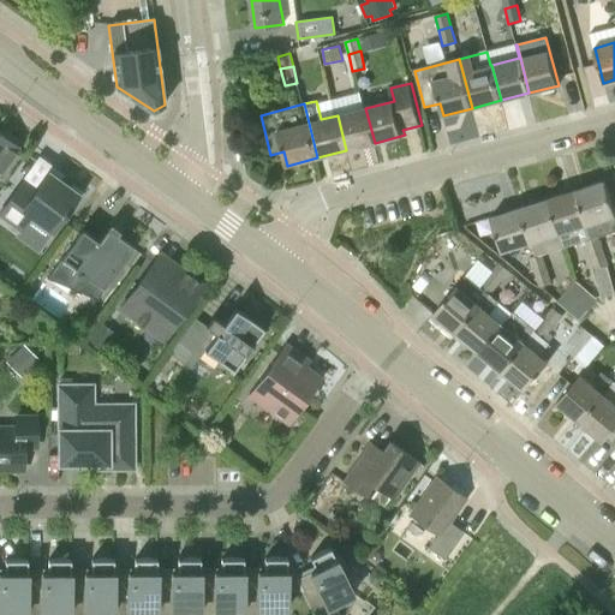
[(346,150),(375,143),(365,108),(365,107),(338,114),(338,115),(346,150)]
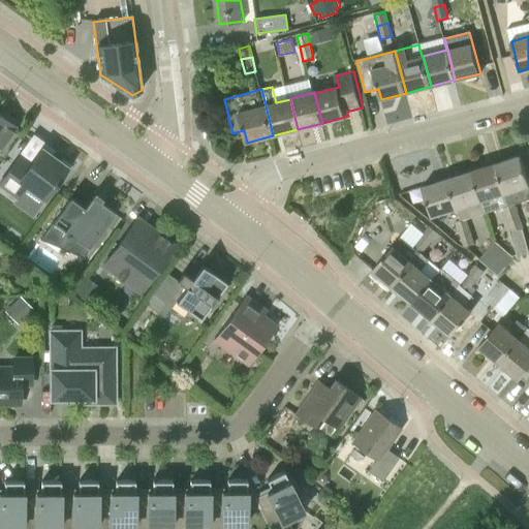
[(2,115),(0,113),(0,146),(18,122),(4,112),(2,115)]
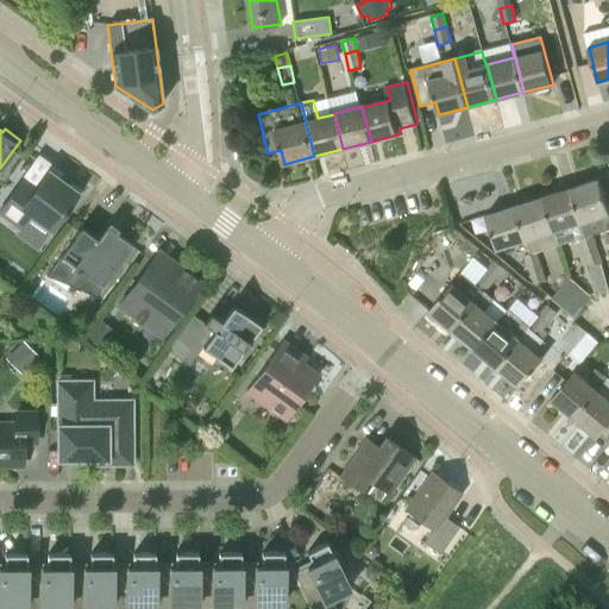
[(69,184),(52,174),(51,176),(46,176),(44,175),(36,187),(23,179),(0,209),(0,214),(19,228),(29,215),(50,230),(63,213),(64,214),(68,211),(66,208),(74,196),(76,198),(82,190),(71,182),(69,184)]
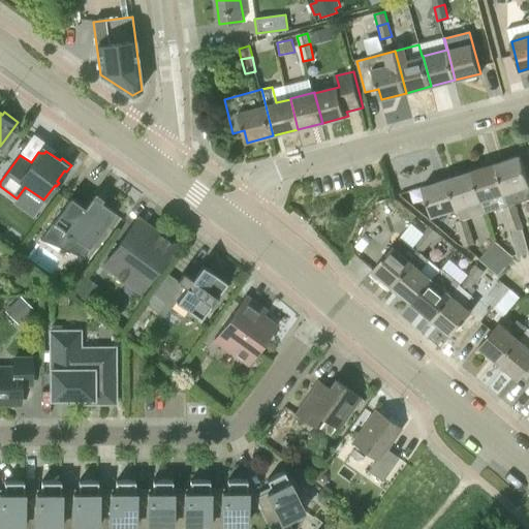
[(496,163),(505,192),(528,185),(528,181),(520,155),(496,163)]
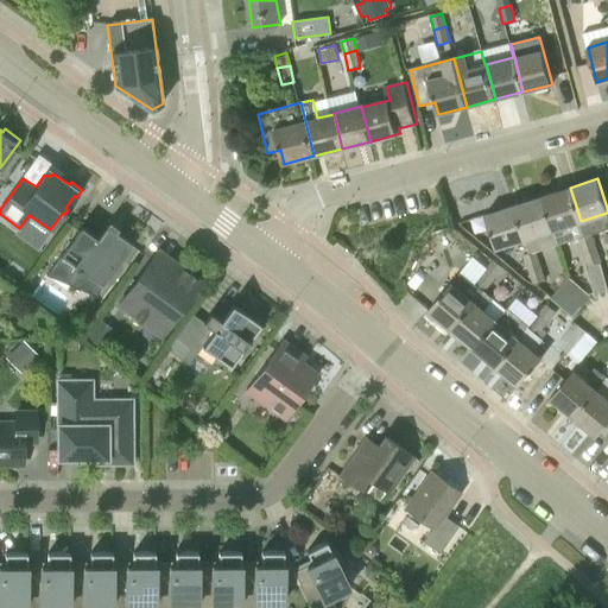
[(586,234),(581,221),(570,188),(543,196),(553,230),(557,244),(580,236),(580,239),(584,252),(595,248),(590,233),(586,234)]
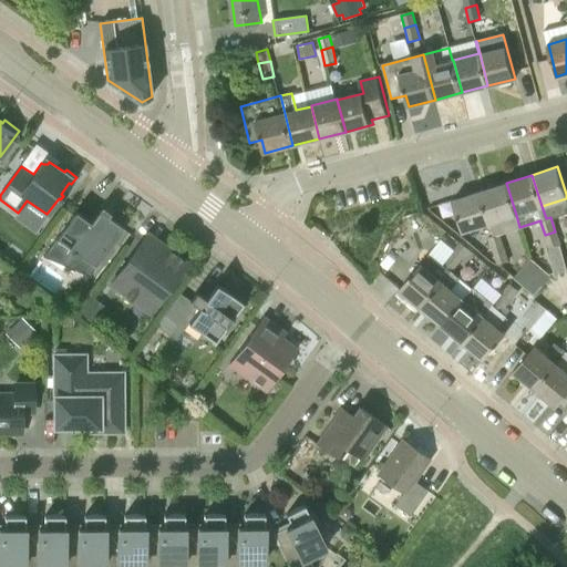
[(480,192),(490,223),(516,215),(506,183),(480,192)]
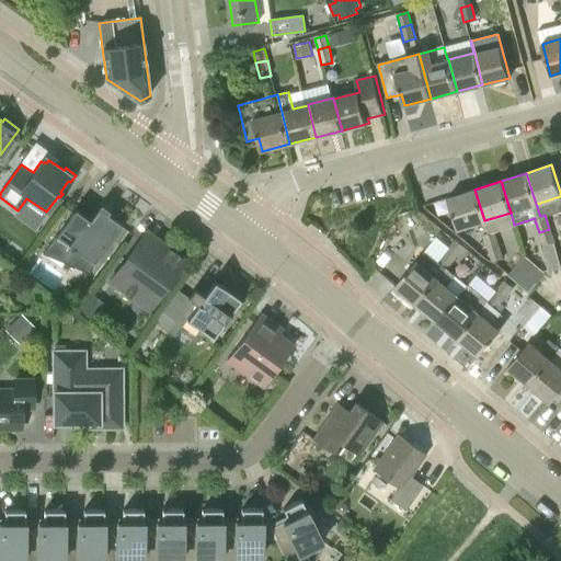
[(106,214),(99,208),(117,183),(116,182),(89,219),(75,209),(43,253),(65,263),(75,250),(95,264),(123,226),(107,214),(106,213),(106,214)]
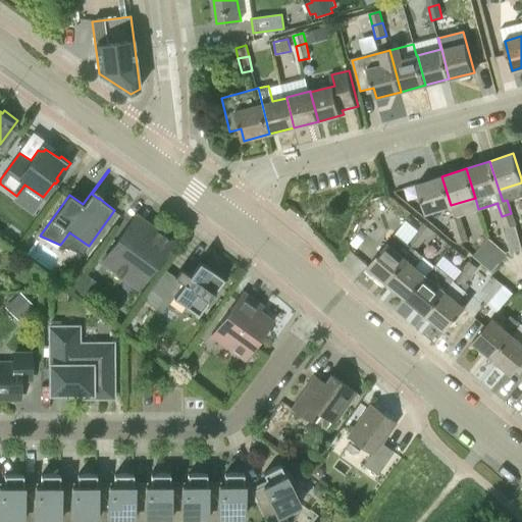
[(426,213),(451,205),(441,176),(417,184),(426,213)]
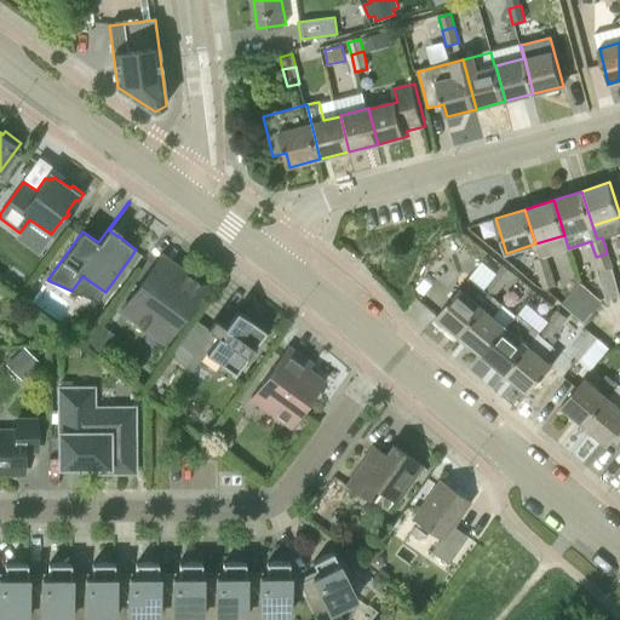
[(601,273),(613,269),(607,253),(596,257),(601,273)]
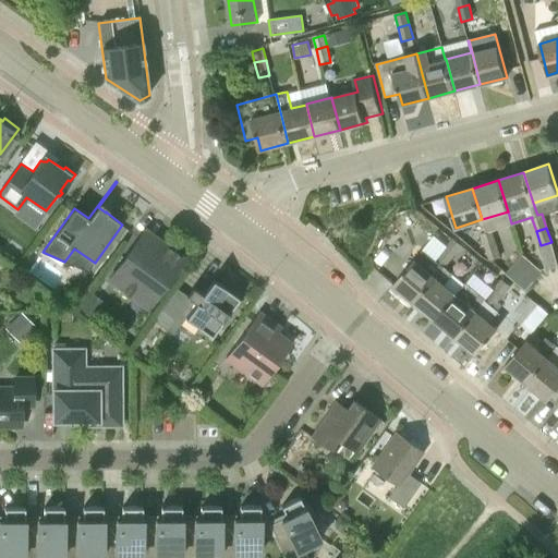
[(485,247),(496,244),(492,230),(486,232),(481,234),(485,247)]
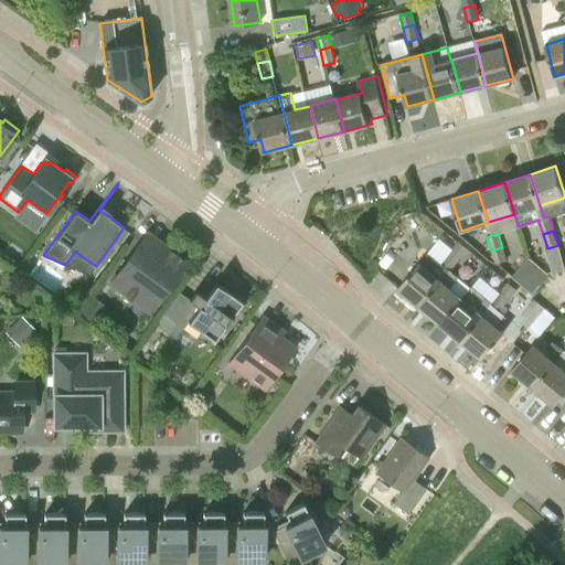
[(187,260),(166,246),(162,252),(144,237),(110,283),(135,301),(142,289),(158,300),(187,260)]
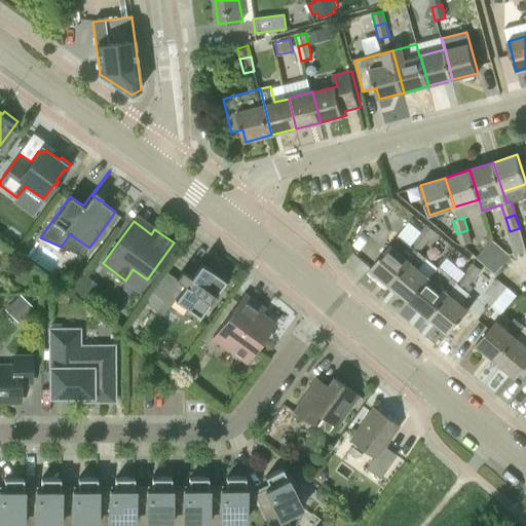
[(420,235),(427,240),(436,231),(428,225),(420,235)]
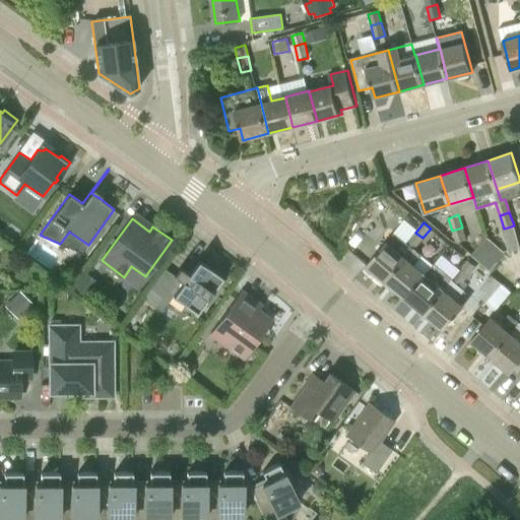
[(519,248),(514,225),(504,229),(503,229),(509,252),(519,248)]
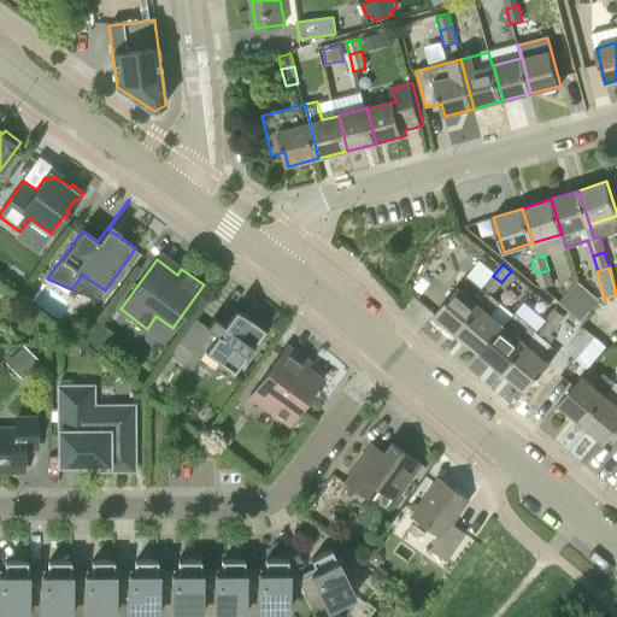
[(548,270),(536,274),(541,289),(553,286),(548,270)]
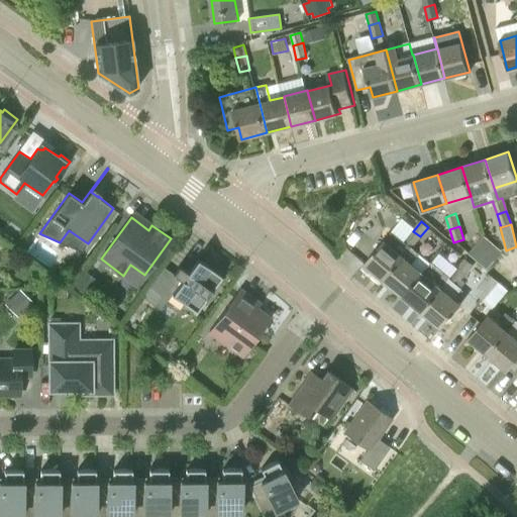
[(404,256),(412,246),(405,241),(392,230),(365,264),(384,280),(404,256)]
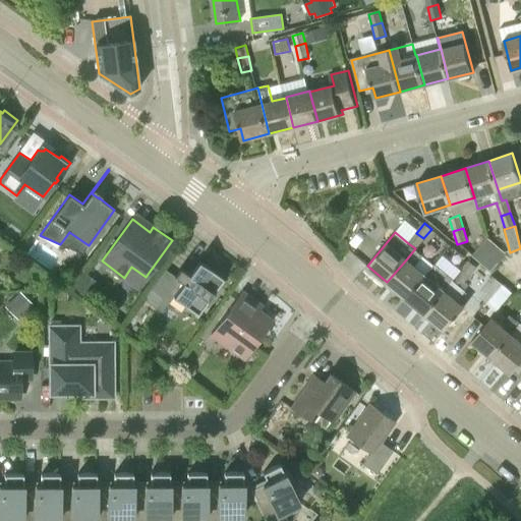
[(416,233),(408,243),(415,248),(423,238),(416,233)]
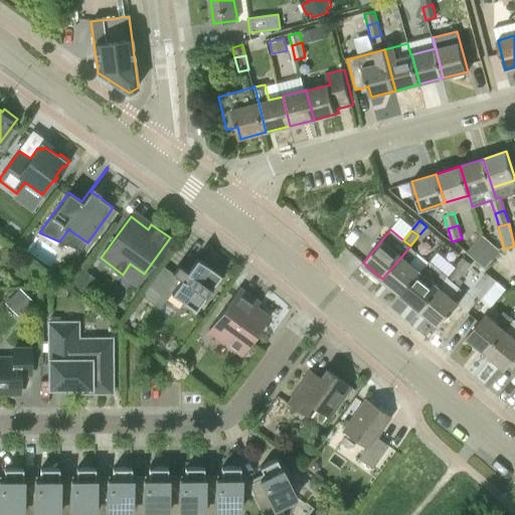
[(475,244),(493,260),(500,250),(483,234),(475,244)]
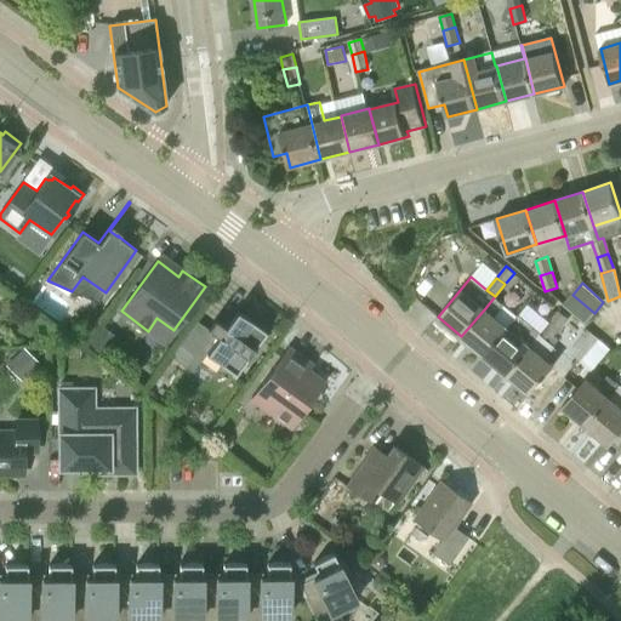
[(585,324),(594,313),(573,295),(563,305),(585,324)]
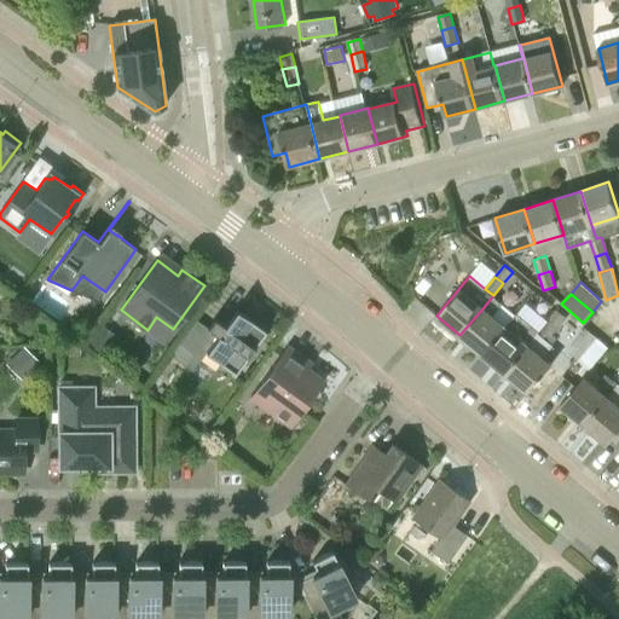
[(482,354),(515,314),(493,295),(484,307),(460,335),(482,354)]
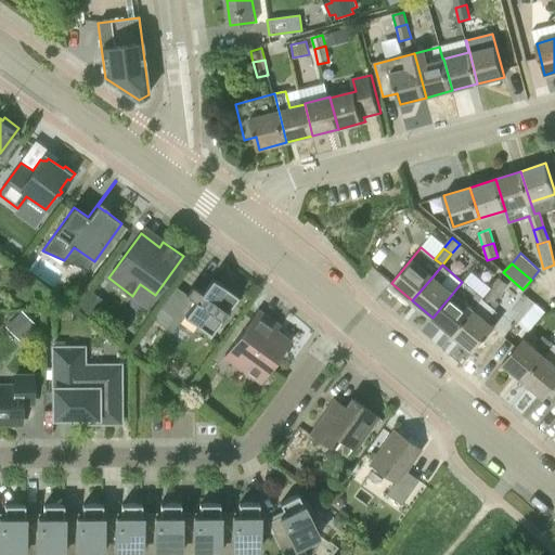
[(152,318),(172,332),(184,315),(210,334),(237,296),(211,278),(201,292),(192,285),(185,293),(176,285),(152,318)]
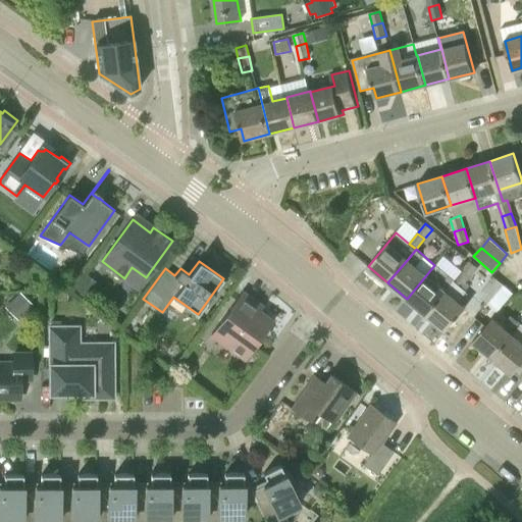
[(462,271),(470,278),(478,269),(470,263),(462,271)]
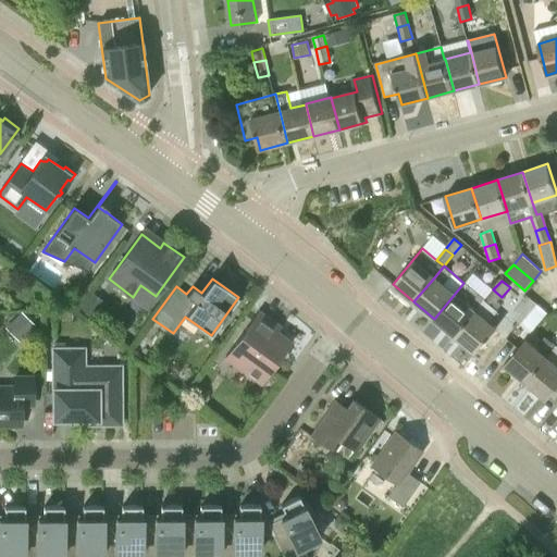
[(455,335),(485,298),(465,282),(463,283),(434,319),(455,335)]
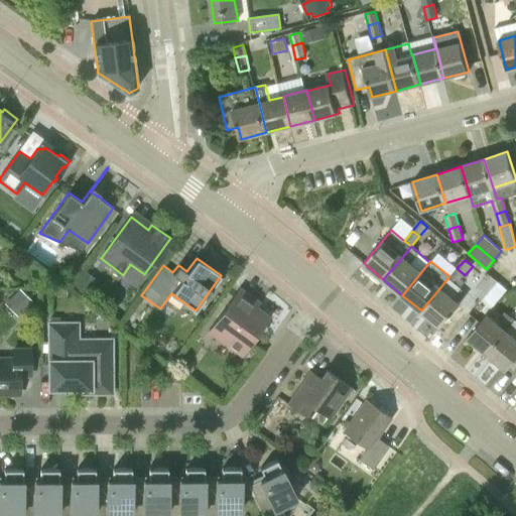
[(457,285),(465,275),(457,268),(449,276),(421,310),(441,327),(460,303),(454,298),(462,289),(457,285)]
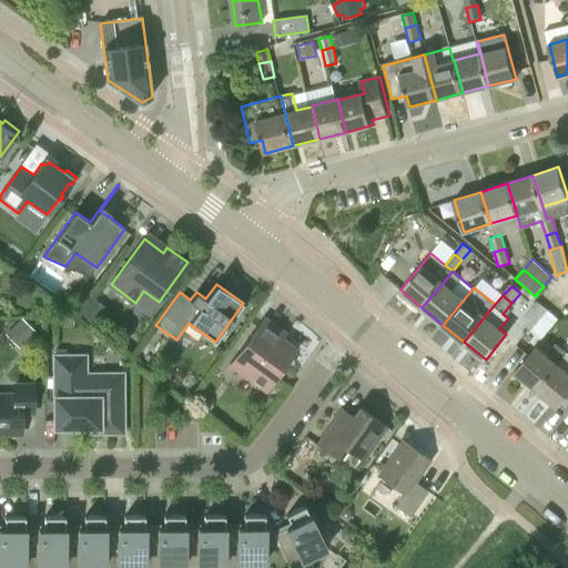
[(93,326),(105,308),(93,298),(80,316),(93,326)]
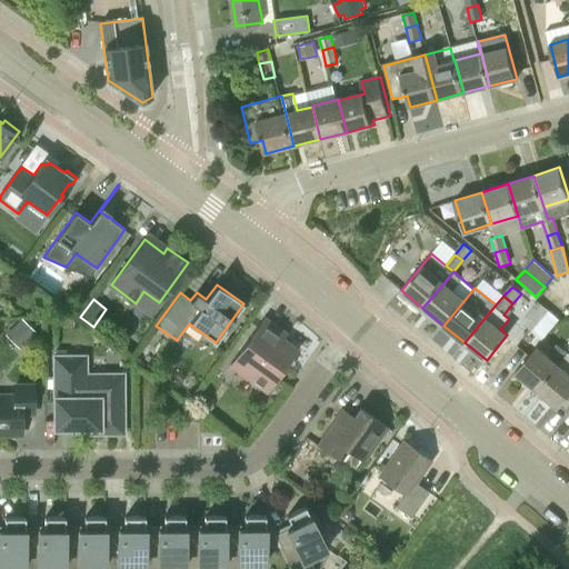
[(531,330),(548,310),(539,302),(521,322),(531,330)]
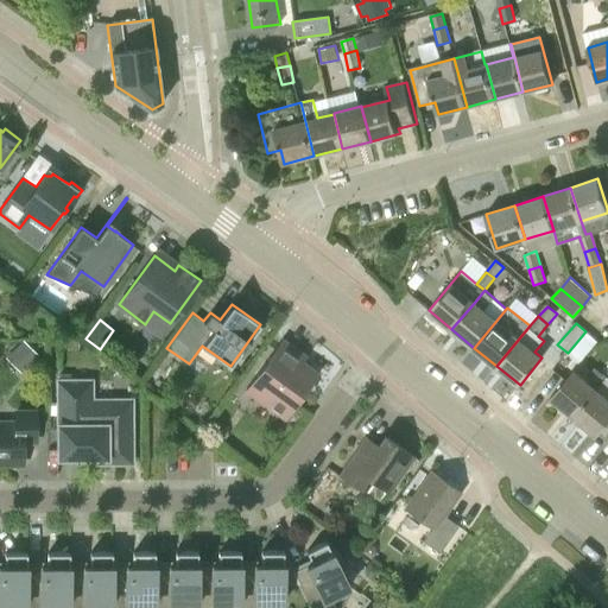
[(586,331),(568,353),(578,362),(597,341),(586,331)]
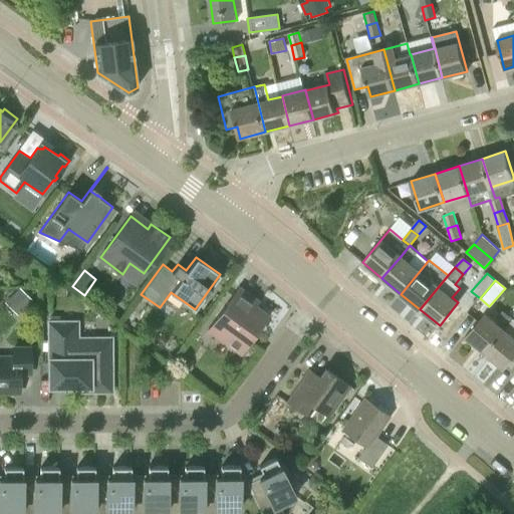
[(10,296),(22,309),(24,307),(28,311),(33,305),(30,301),(31,300),(19,287),(10,296)]
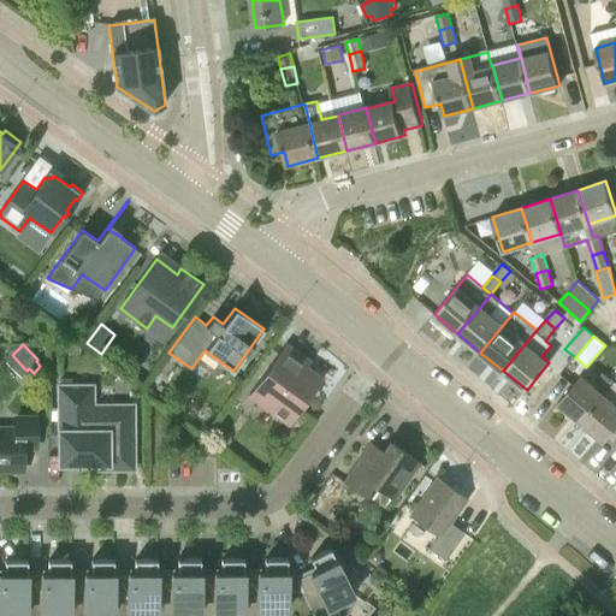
[(296,360),(300,355),(285,344),(255,386),(273,398),(267,407),(290,424),(311,396),(319,394),(317,386),(320,381),(304,371),(307,367),(296,360)]
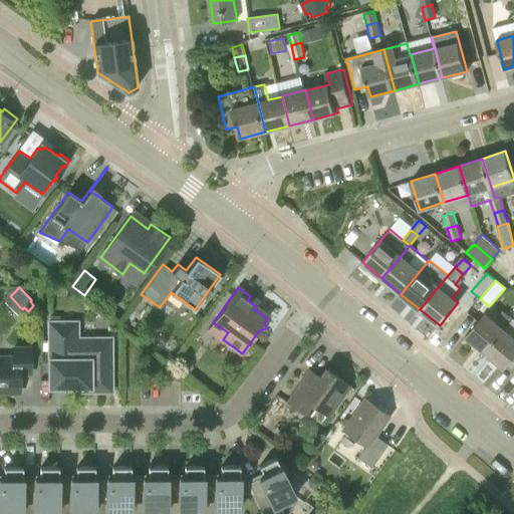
[(485,352),(505,329),(485,313),(466,336),(485,352)]
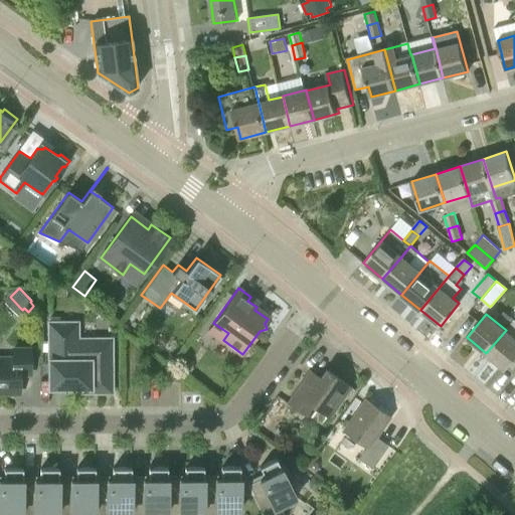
[(514,321),(514,320),(506,330),(486,353),(506,369),(514,358),(514,321)]
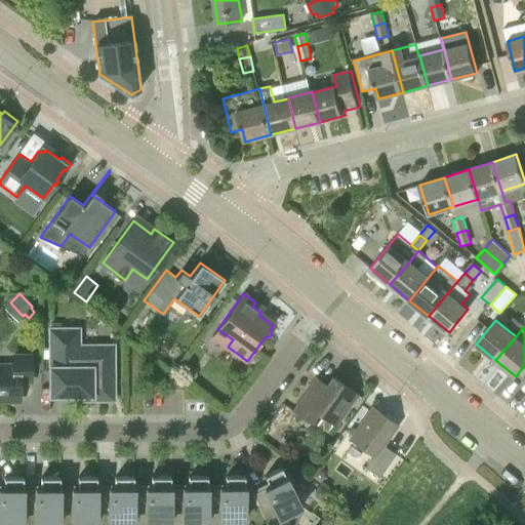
[(78,347),(78,329),(51,330),(51,395),(91,395),(91,399),(113,399),(113,362),(96,362),(96,347),(78,347)]
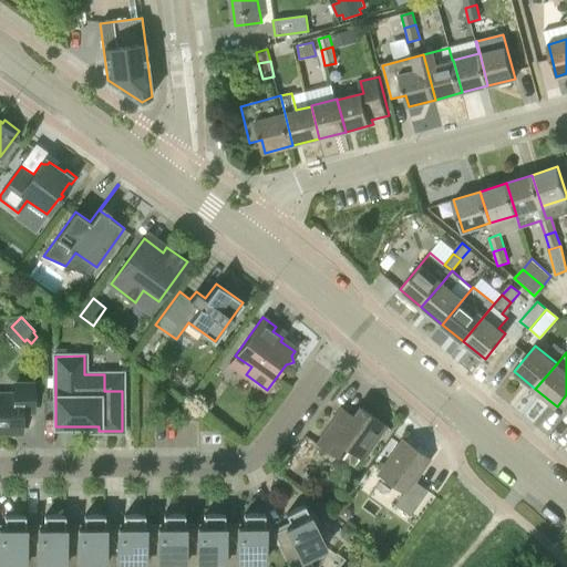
[(0,431),(20,431),(20,411),(33,411),(33,384),(16,384),(16,395),(0,395),(0,431)]
